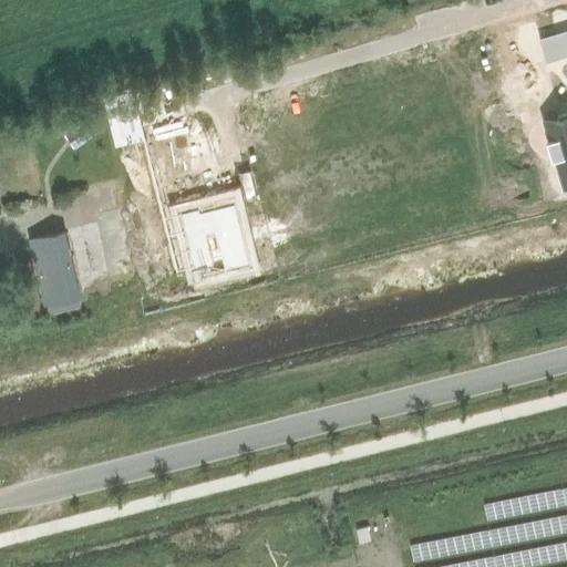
[(556,33),(539,38),(547,62),(564,57),(556,33)]
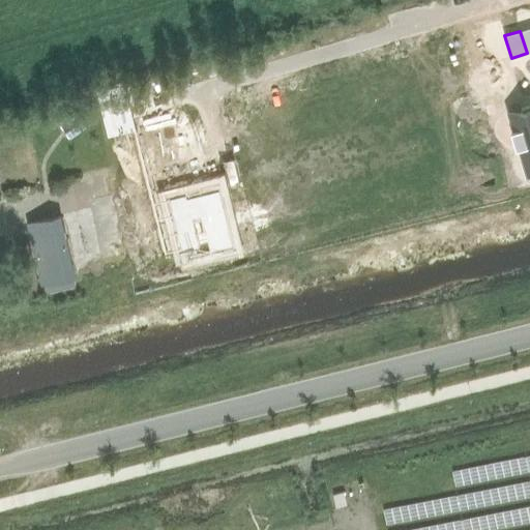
[(529,106),(509,112),(525,163),(529,160),(529,106)]
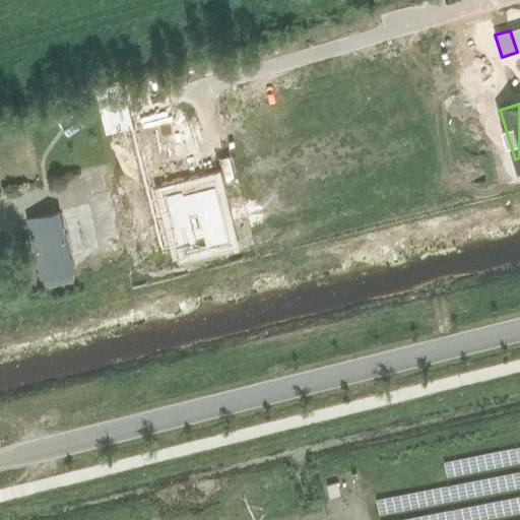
[(79,107),(69,114),(79,128),(89,122),(79,107)]
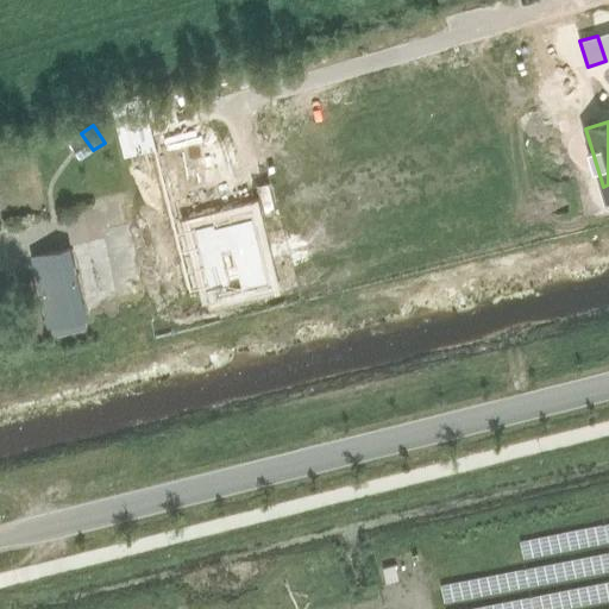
[(149,126),(117,135),(124,161),(156,152),(149,126)]
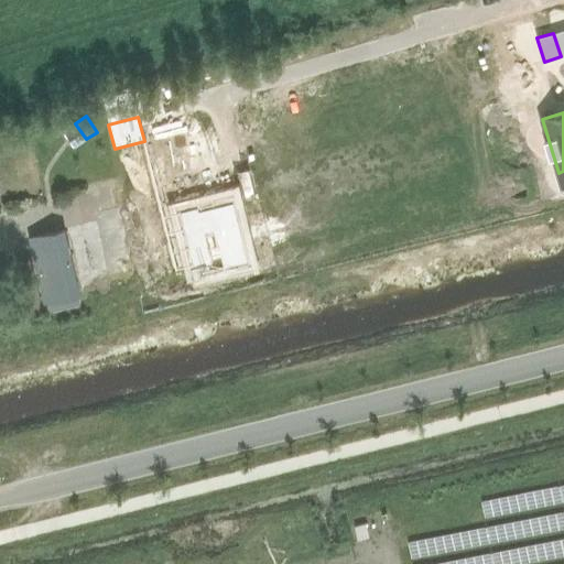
[(199,206),(180,210),(193,264),(199,262),(201,266),(210,262),(213,269),(249,260),(246,245),(245,245),(234,202),(199,210),(198,208),(201,207),(199,206)]
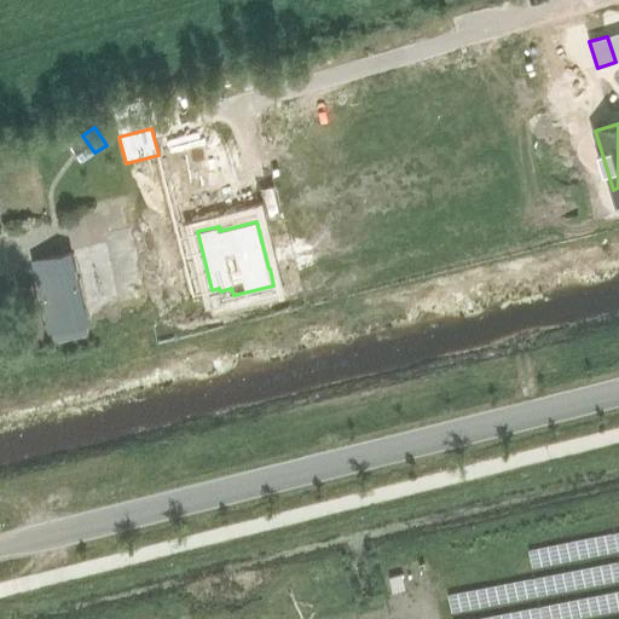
[(88,324),(71,252),(32,260),(48,334),(88,324)]
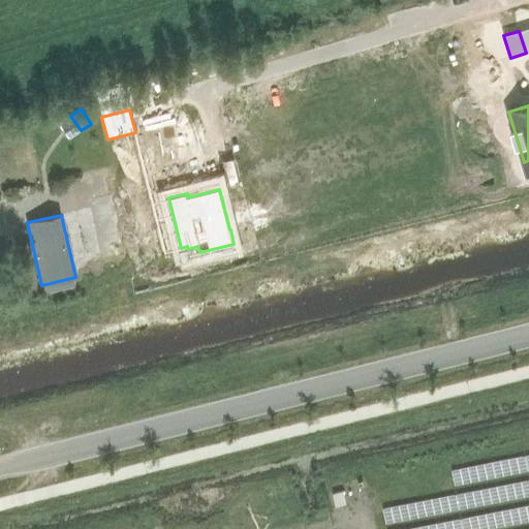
[(343,491),(333,493),(336,505),(346,503),(343,491)]
